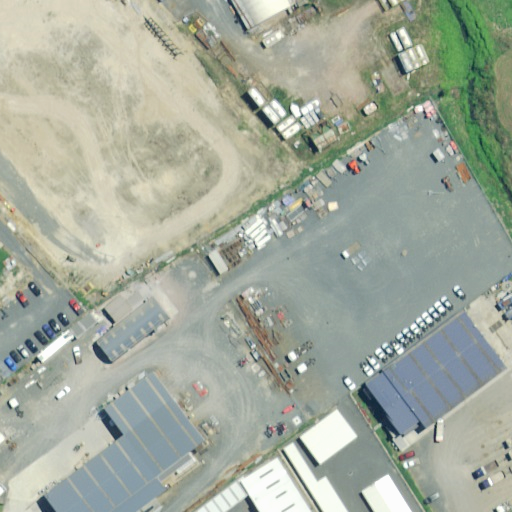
[(288,0),(226,0),(241,30),(291,6),(288,0)]
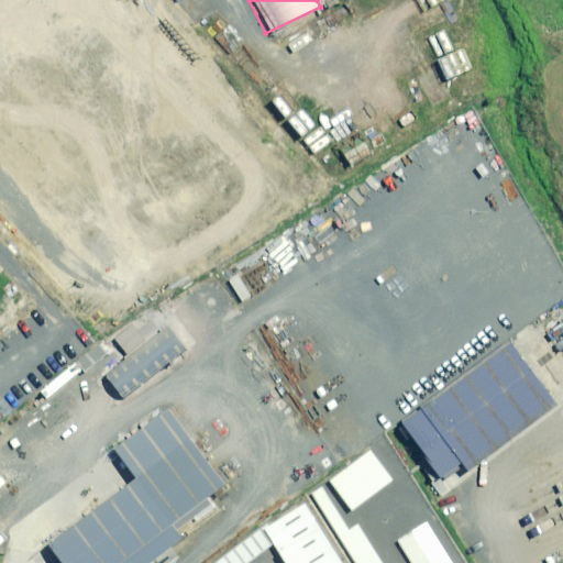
[(161,333),(153,322),(141,331),(136,324),(117,339),(131,357),(107,375),(124,398),(187,351),(169,327),(161,333)]
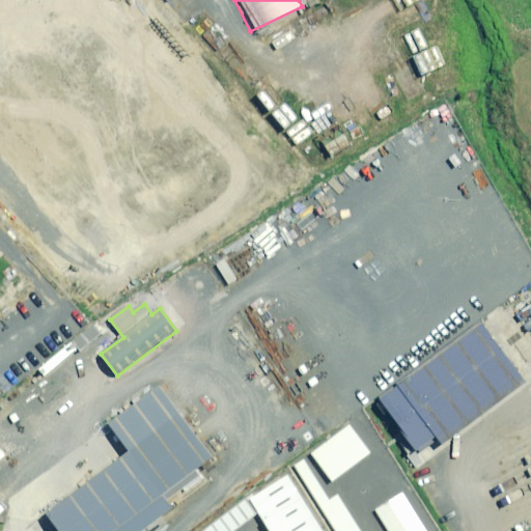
[(482,317),(375,400),(423,462),(530,378),(482,317)]
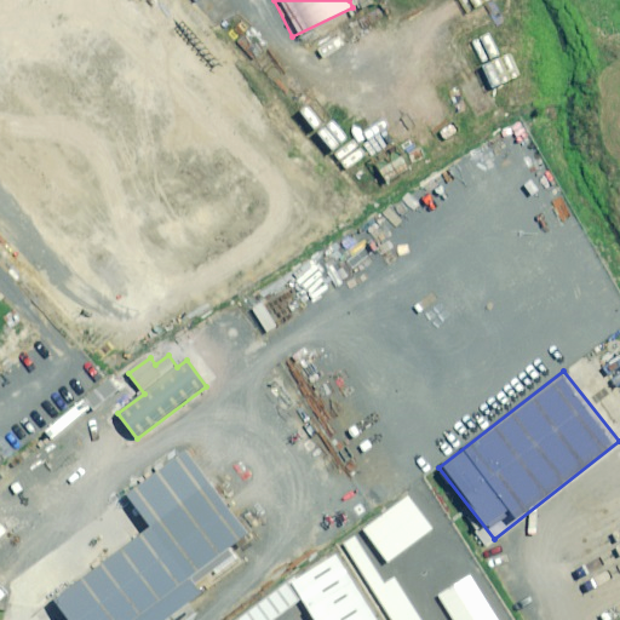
[(148,523),(205,480),(181,448),(124,492),(148,523)]
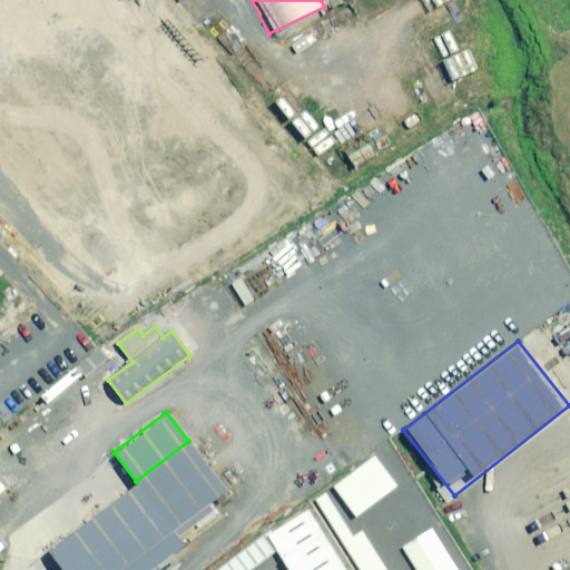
[(136,481),(45,552),(58,569),(125,569),(227,491),(188,441),(136,481)]
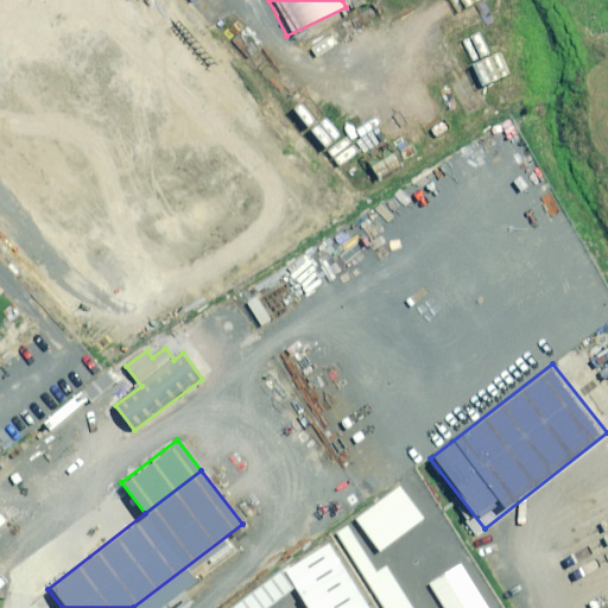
[(419,518),(394,486),(353,519),(378,550),(419,518)]
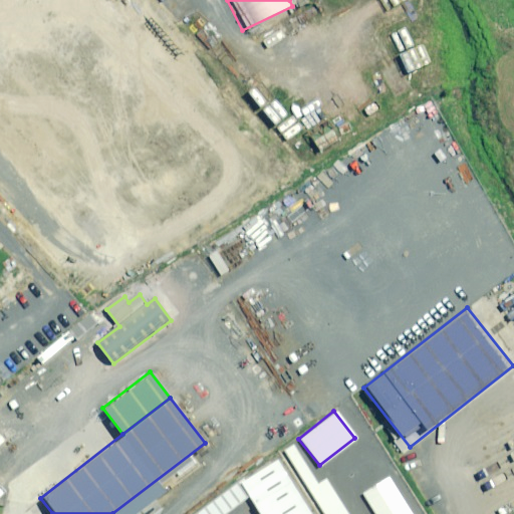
[(320,485),(295,446),(286,451),(325,513),(349,513),(328,480),(320,485)]
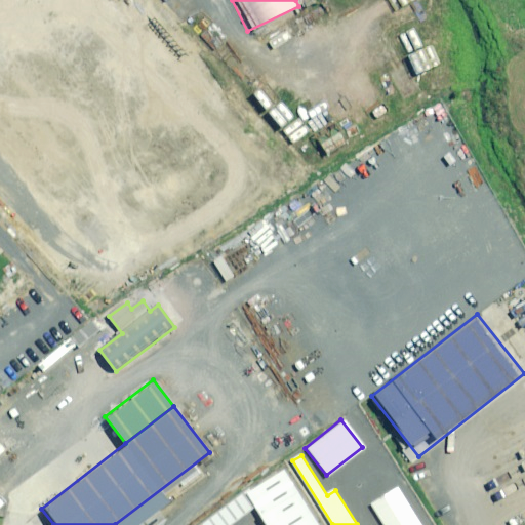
[(319,524),(286,470),(253,489),(251,487),(201,524),(234,524),(257,508),(267,524),(319,524)]
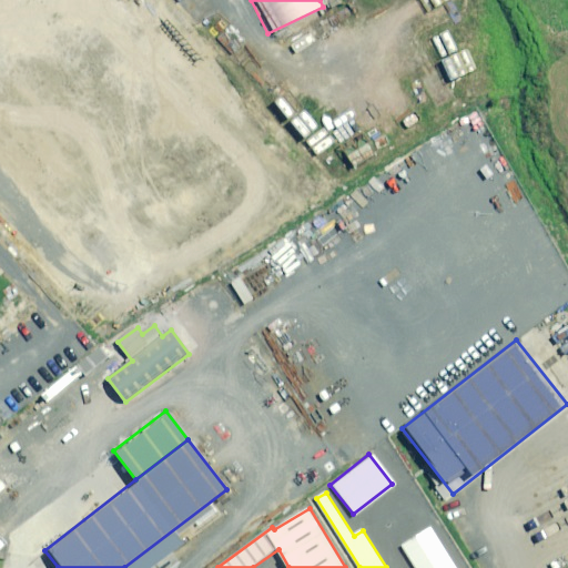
[(456,567),(432,528),(403,546),(416,567),(456,567)]
